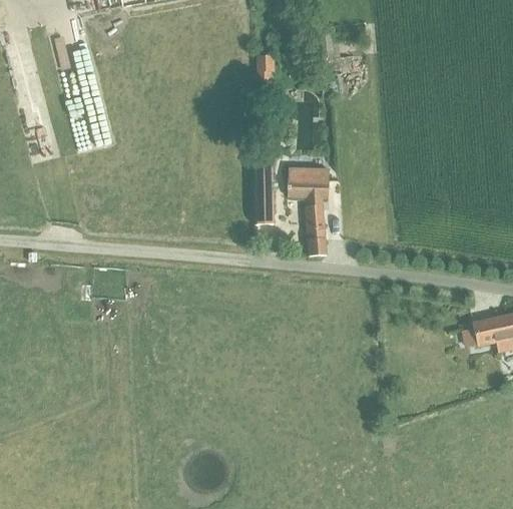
[(273,54),(255,54),(255,69),(270,68),(273,68),(273,54)]
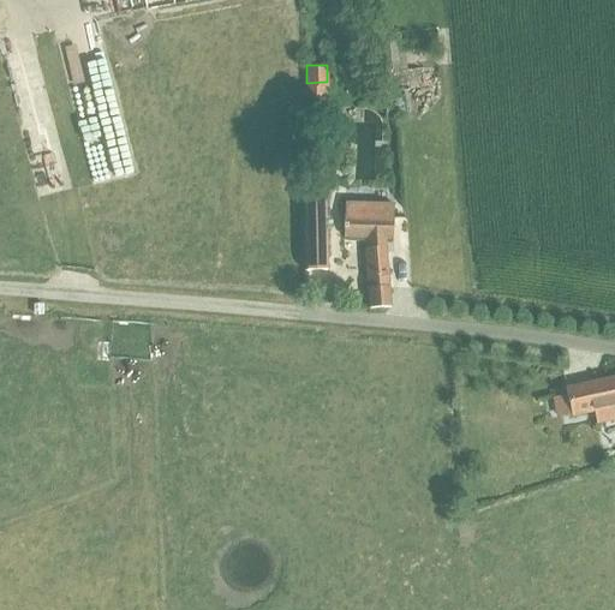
[(327,267),(326,227),(324,190),(303,190),(304,267),(327,267)]
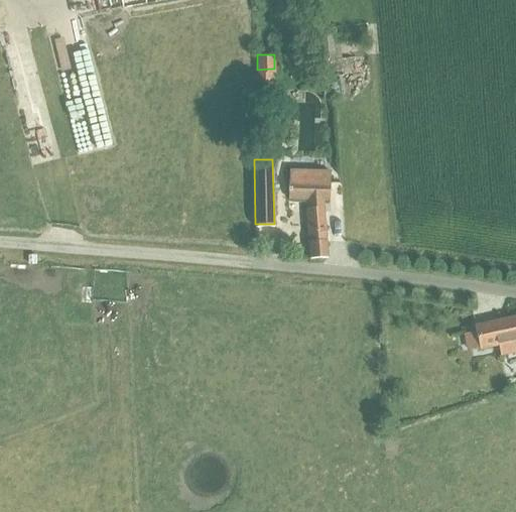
[(289,177),(288,197),(304,197),(305,206),(309,256),(328,255),(324,198),(330,199),(330,190),(330,179),(331,168),(289,167),(289,177)]
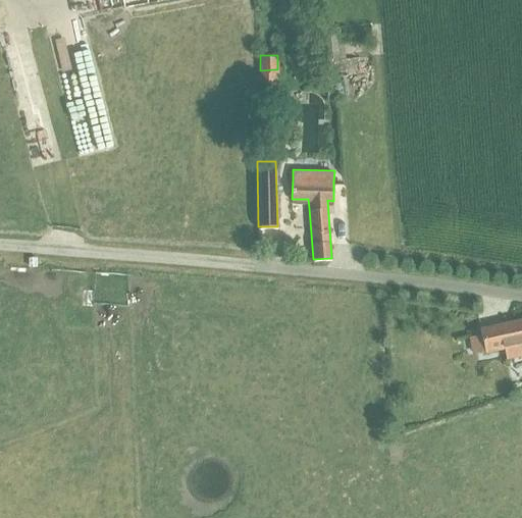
[(521,354),(521,318),(479,328),(484,350),(504,346),(506,358),(521,354)]
